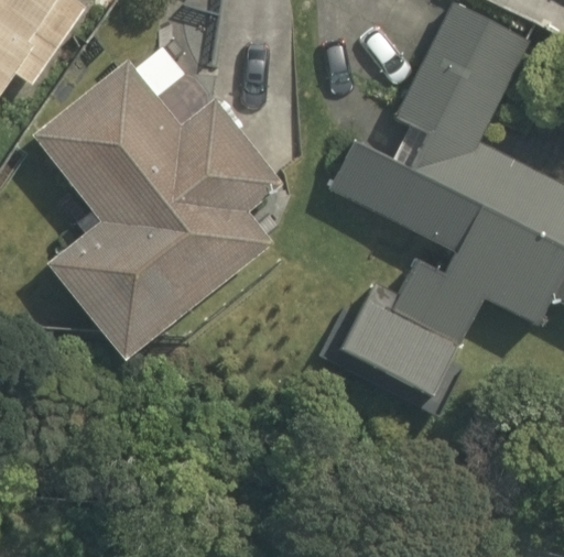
[(29,41),(54,0),(0,0),(0,97),(34,44),(29,41)]
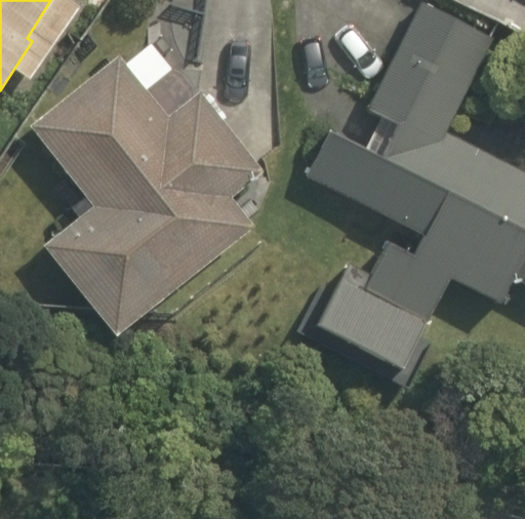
[(364,289),(428,320),(449,277),(498,302),(512,275),(524,281),(524,169),(447,131),(494,36),(421,0),(367,107),(399,122),(381,157),(328,130),(306,175),(425,235),(413,256),(387,244),(364,289)]
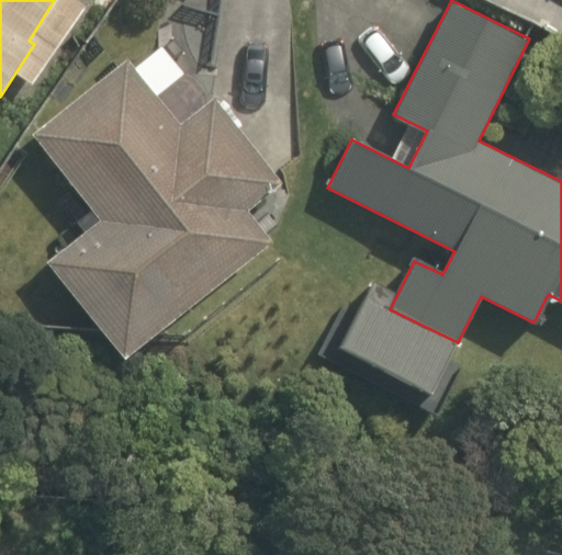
[(182,64),(159,37),(133,61),(157,88),(182,64)]
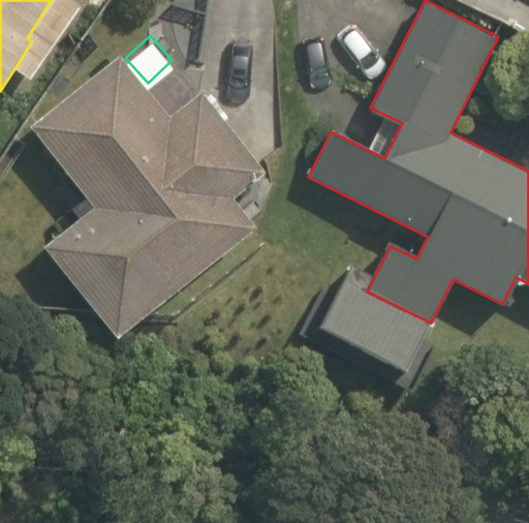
[(43,247),(115,338),(254,226),(230,197),(262,173),(199,93),(167,118),(118,55),(29,126),(93,208),(43,247)]
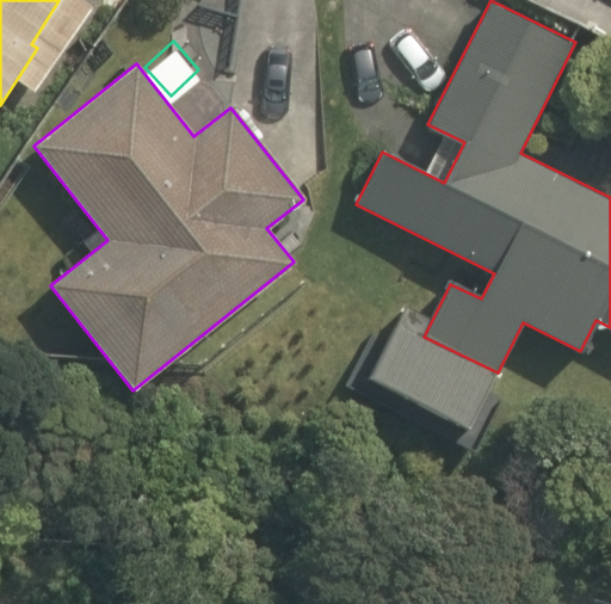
[(390,321),(359,383),(466,436),(497,375),(390,321)]
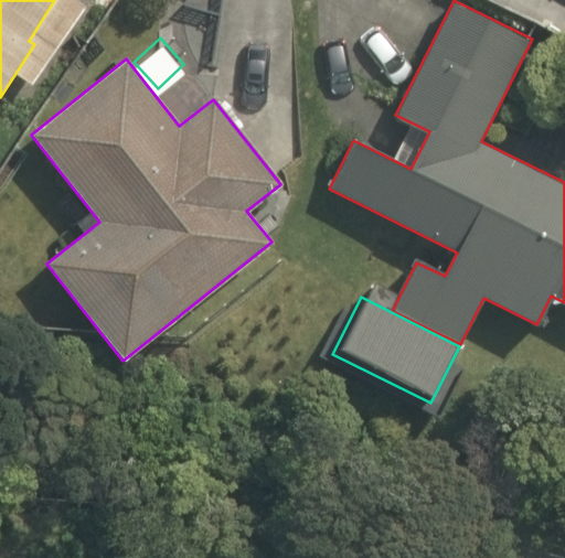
All buildings are outlined.
